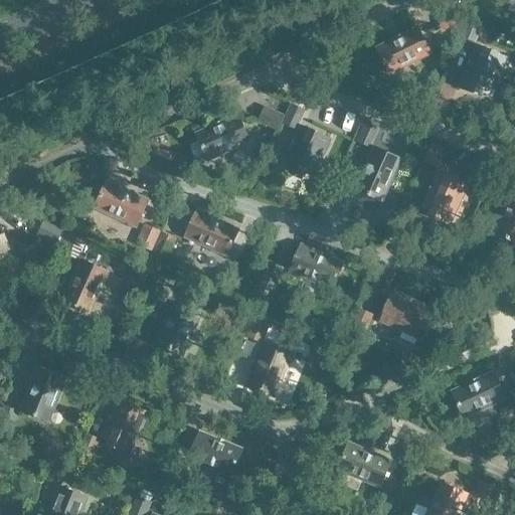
[(461,36),(466,23),(465,23),(465,21),(446,13),(440,28),(459,36),(460,35),(461,36)]
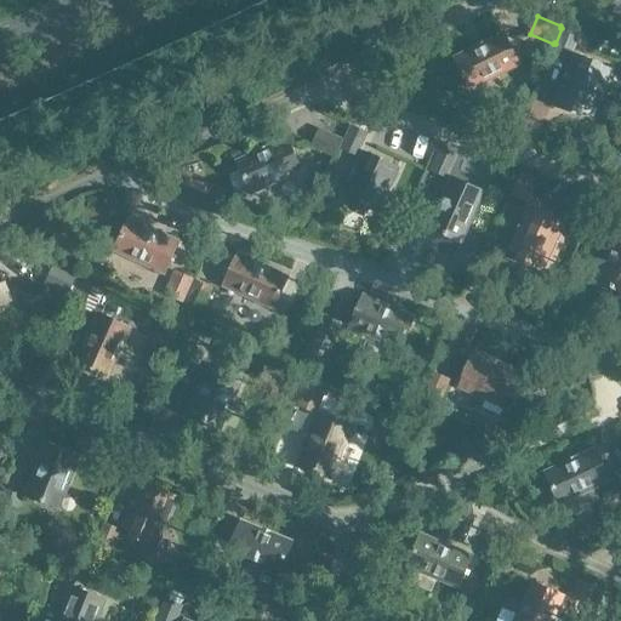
[(562,28),(556,44),(556,45),(574,52),(584,28),(565,21),(562,28)]
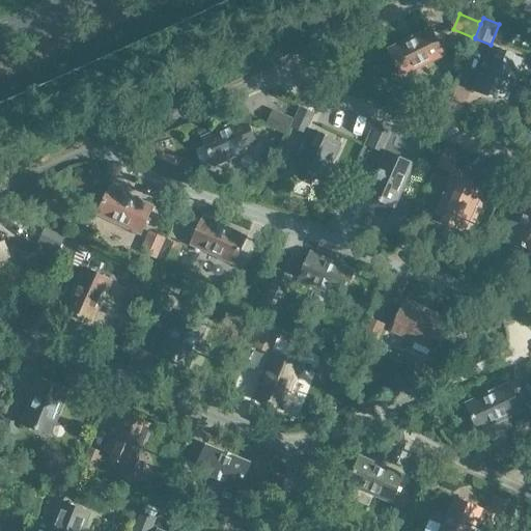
[(388,51),(401,77),(444,55),(430,29),(388,51)]
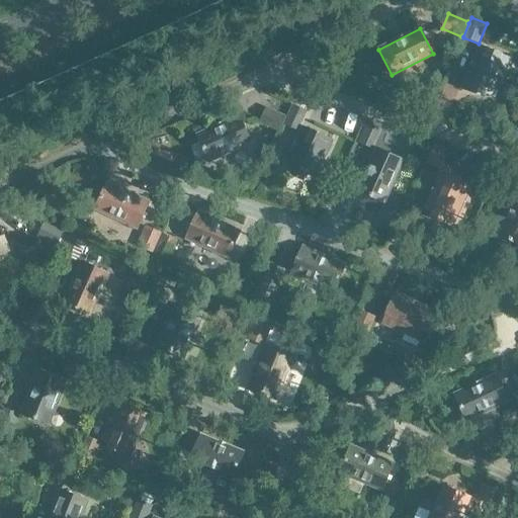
[(509,58),(481,47),(464,86),(471,88),(469,92),(485,98),(486,94),(493,97),(509,58)]
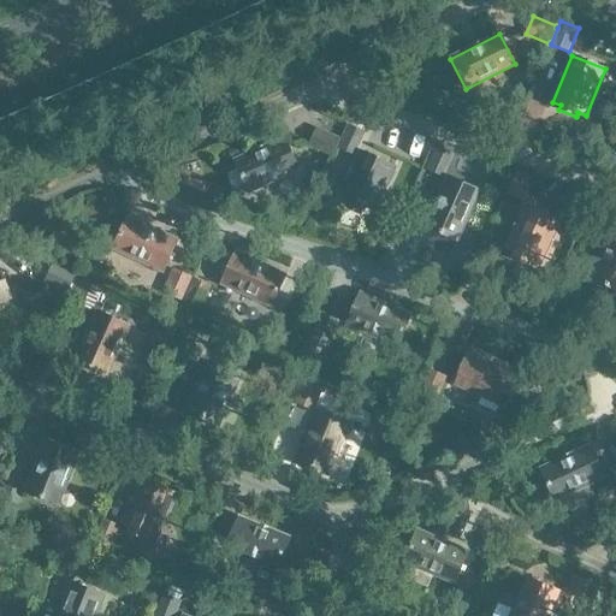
[(348,125),(338,149),(355,157),(366,134),(348,125)]
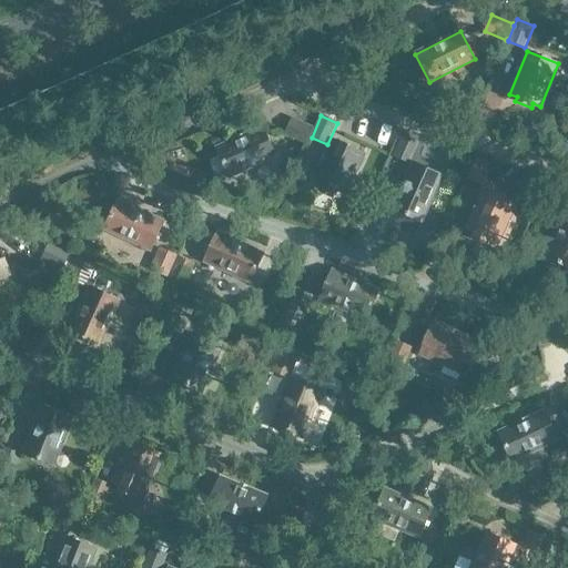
[(305,145),(313,128),(293,119),(285,137),(305,145)]
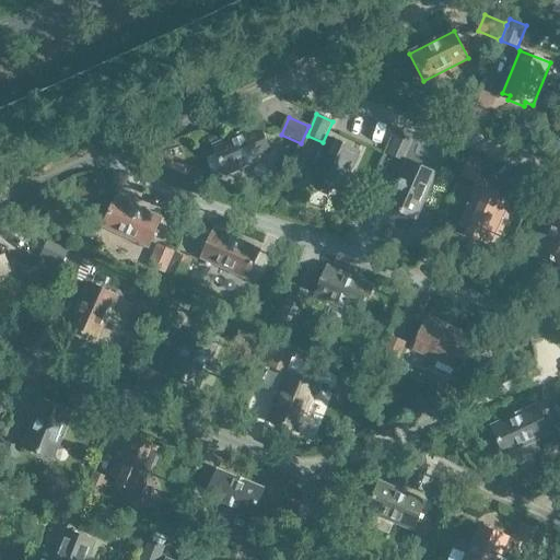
[(271,154),(259,126),(213,147),(226,175),(271,154)]
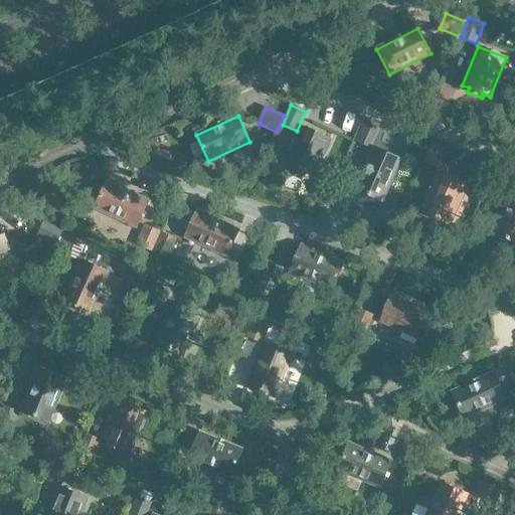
[(364,123),(356,142),(371,149),(379,129),(375,127),(377,123),(367,119),(365,123),(364,123)]
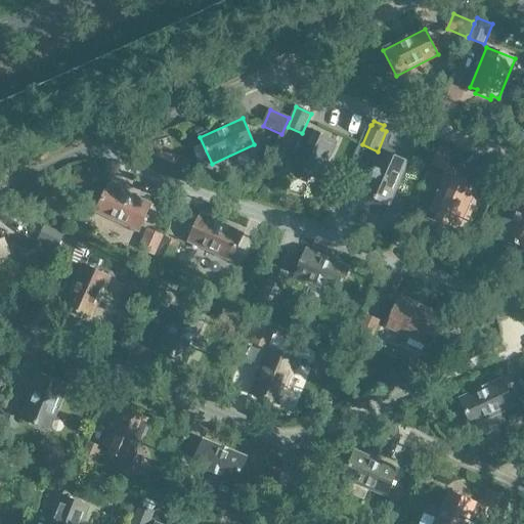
[(307,129),(290,168),(296,171),(294,174),(310,181),(312,178),(318,181),(336,141),(307,129)]
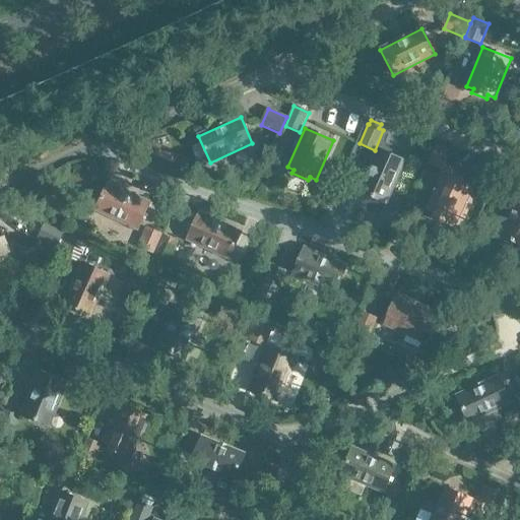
[(429,165),(442,171),(451,151),(437,144),(429,165)]
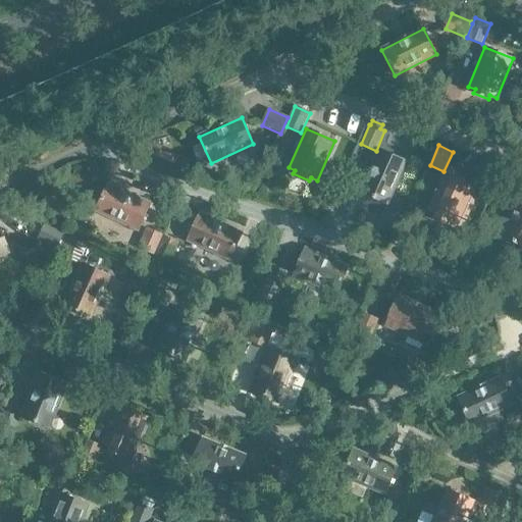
[(379,150),(361,193),(386,204),(406,162),(379,150)]
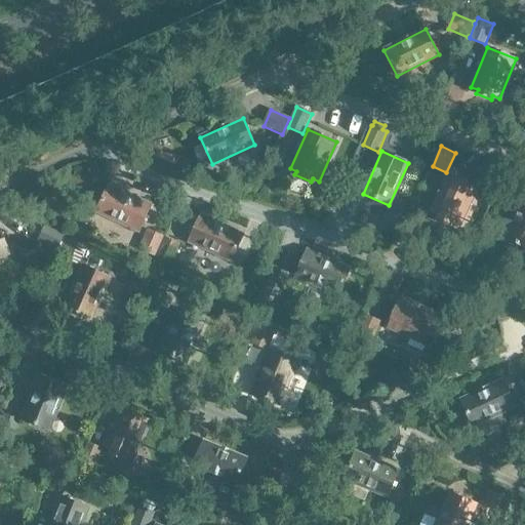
[(449,174),(431,214),(438,217),(436,220),(451,228),(452,224),(459,227),(477,188),(449,174)]
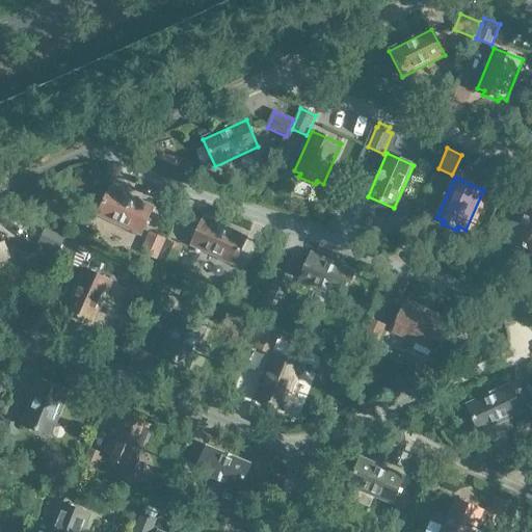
[(153,208),(110,189),(98,215),(141,235),(153,208)]
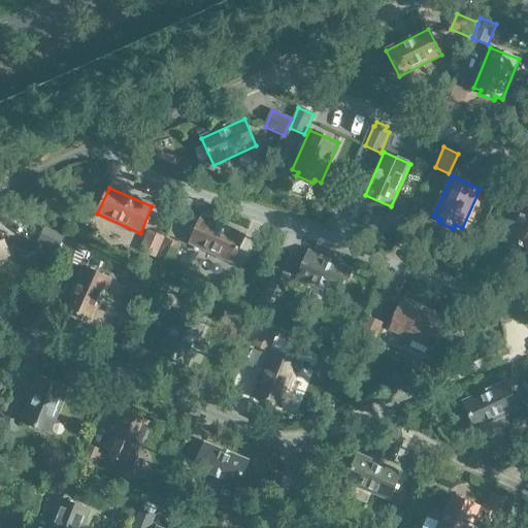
[(527,197),(526,197),(506,240),(527,249),(527,197)]
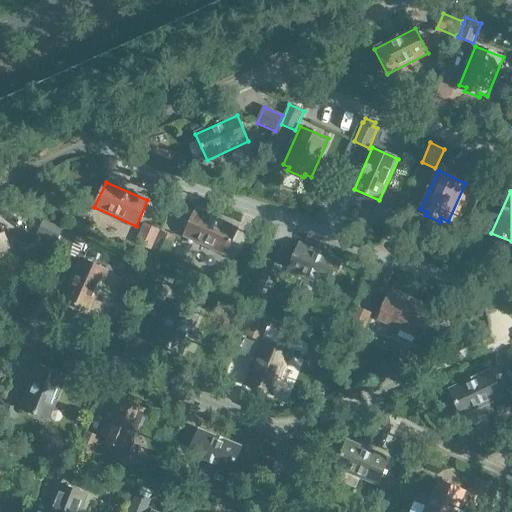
[(237,229),(195,211),(184,236),(226,255),(237,229)]
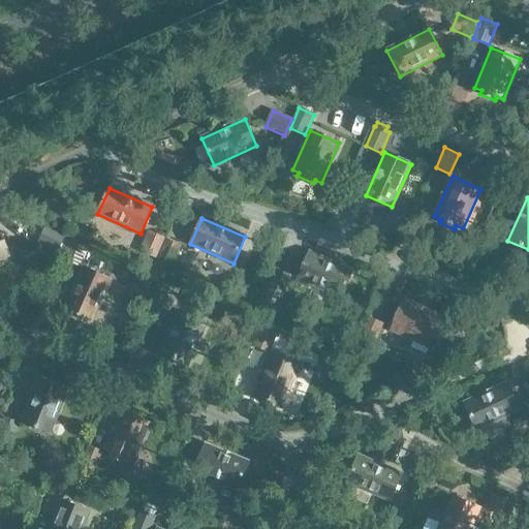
[(58,252),(65,236),(44,227),(38,244),(58,252)]
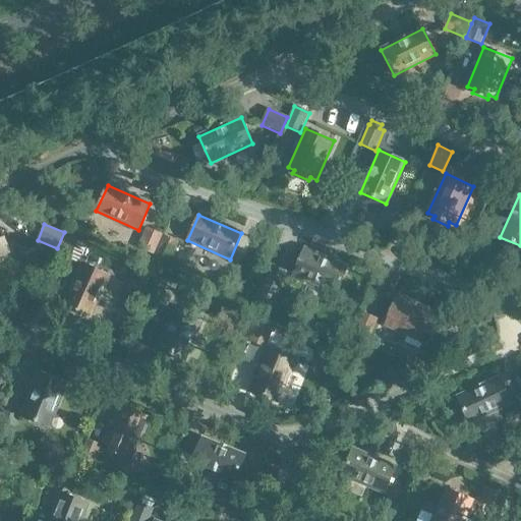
[(0,228),(0,254),(9,251),(0,228)]
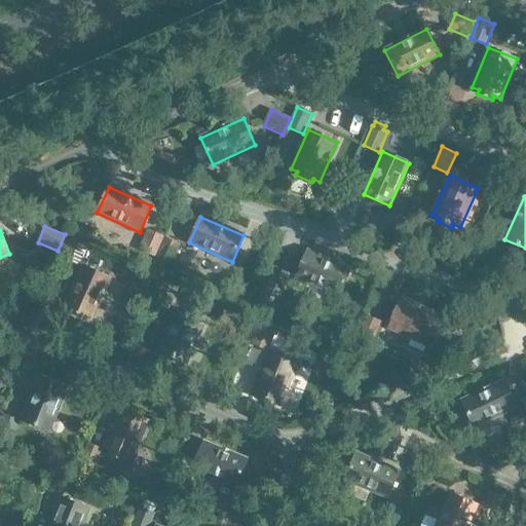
[(139,250),(155,257),(163,237),(148,230),(139,250)]
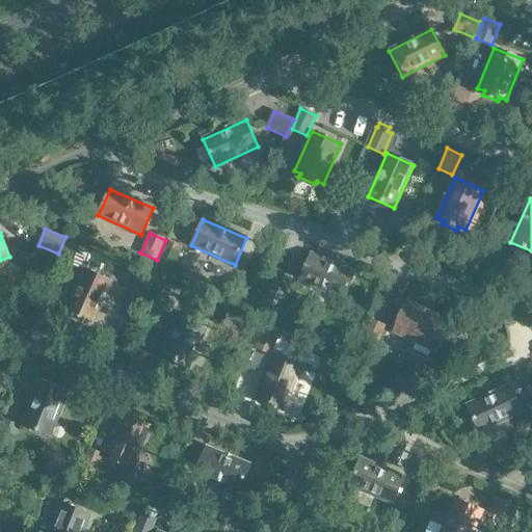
[(182,247),(166,240),(158,261),(152,274),(166,281),(173,268),(182,247)]
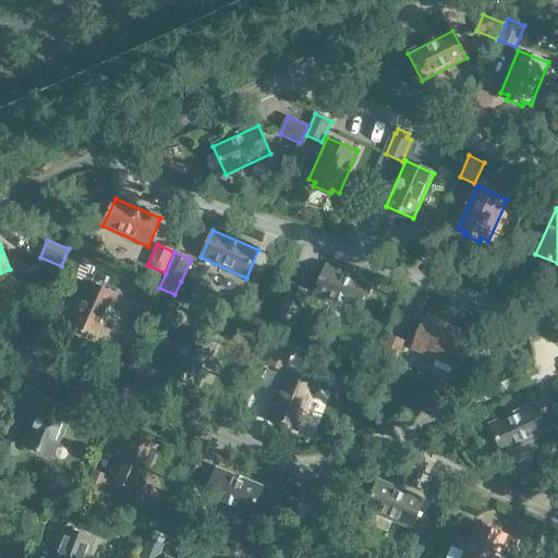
[(61,271),(67,274),(65,275),(83,282),(93,261),(75,253),(74,255),(70,253),(61,271)]
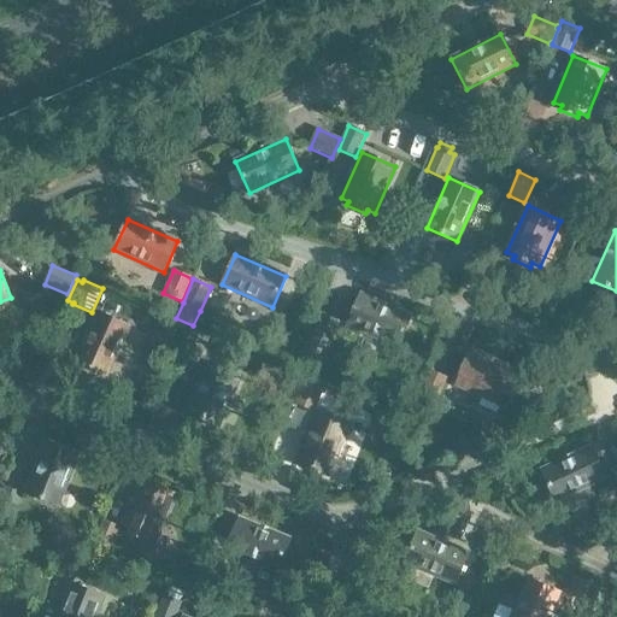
[(411,317),(360,295),(347,325),(398,347),(411,317)]
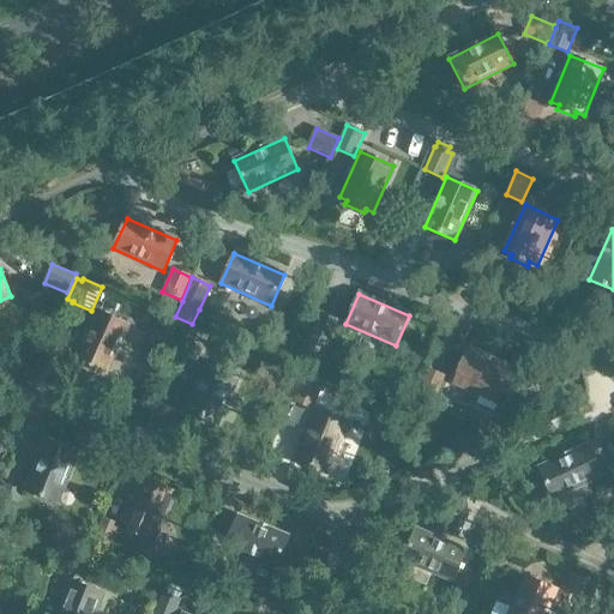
[(97,311),(76,361),(106,375),(128,325),(97,311)]
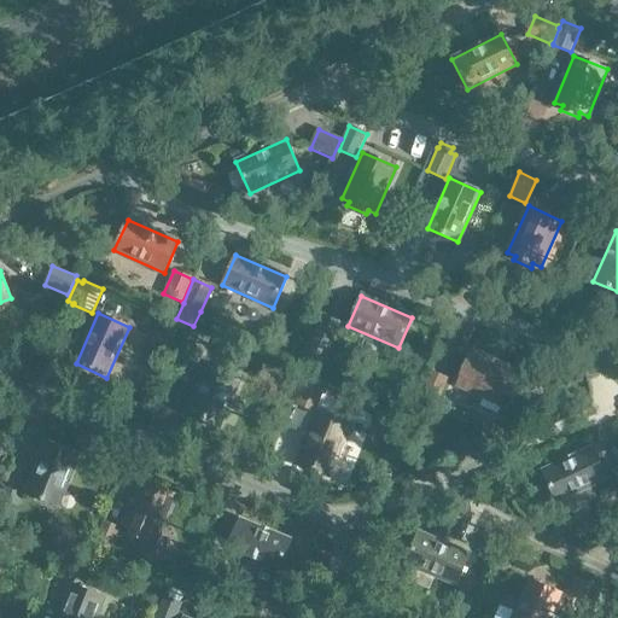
[(313,338),(331,347),(340,322),(322,314),(313,338)]
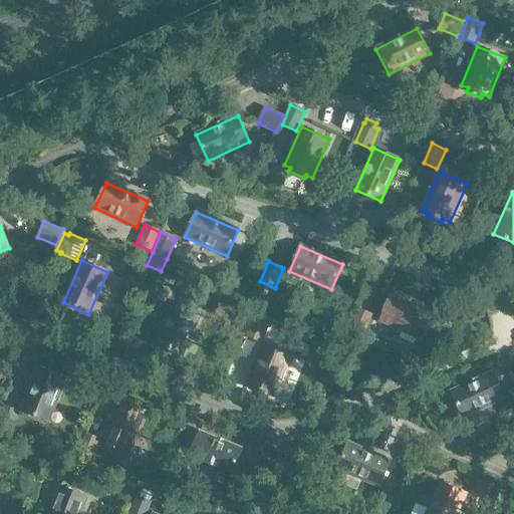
[(175,281),(160,274),(151,294),(166,300),(175,281)]
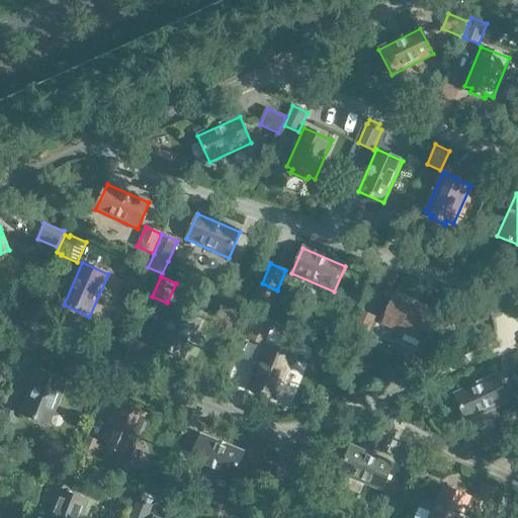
[(434,312),(395,294),(382,323),(421,340),(424,333),(428,335),(435,321),(431,319),(434,312)]
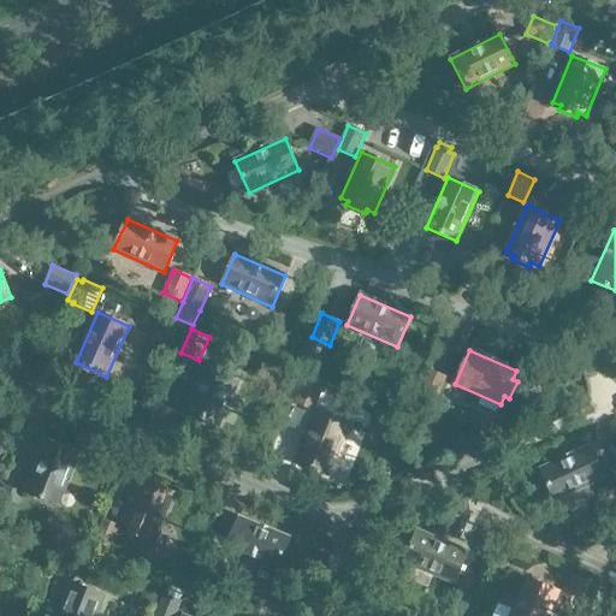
[(209,362),(187,413),(218,426),(241,375),(209,362)]
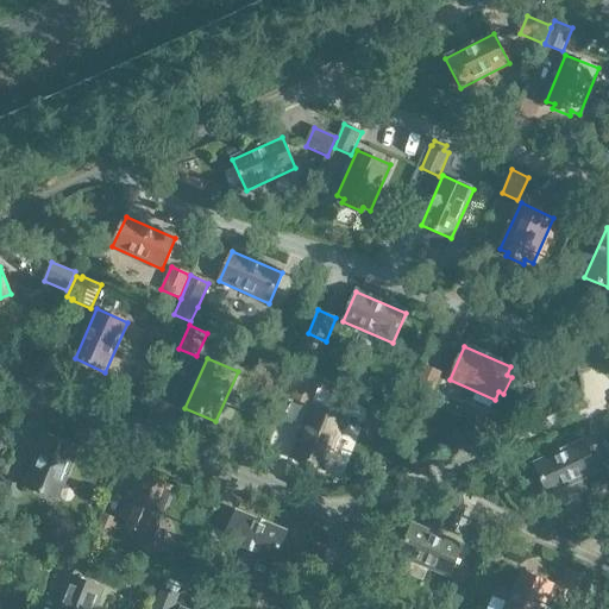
[(274,393),(284,369),(261,359),(251,381),(274,393)]
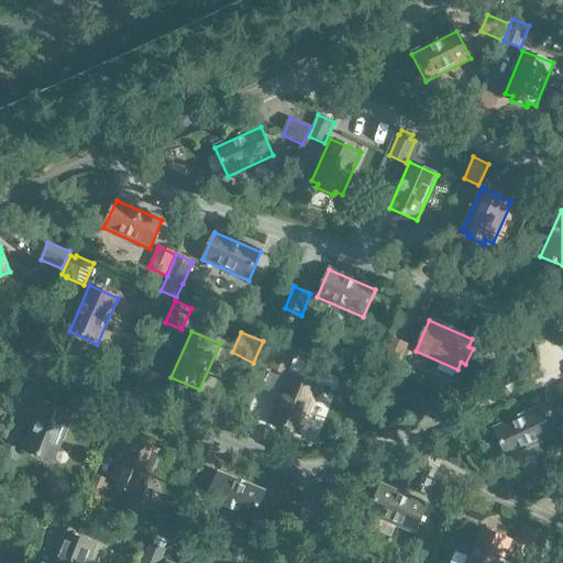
[(400,365),(408,345),(393,339),(384,359),(400,365)]
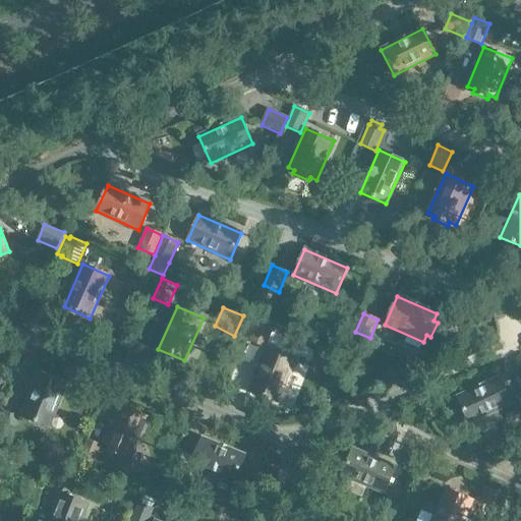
[(255,325),(248,340),(266,349),(274,333),(255,325)]
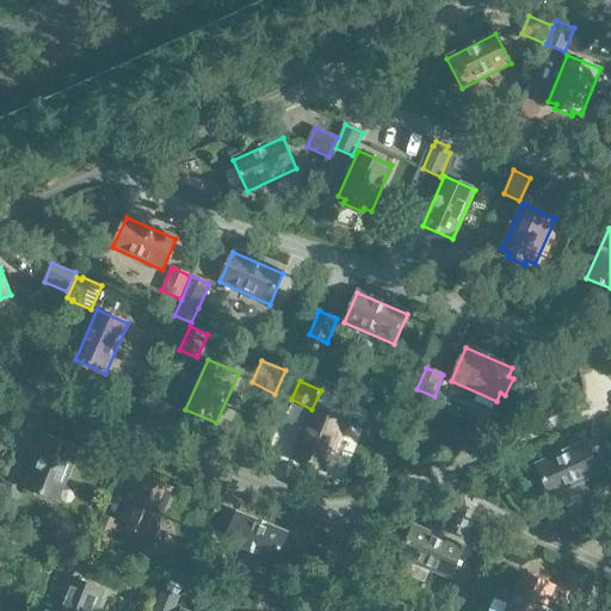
[(314,409),(294,460),(325,473),(345,421),(314,409)]
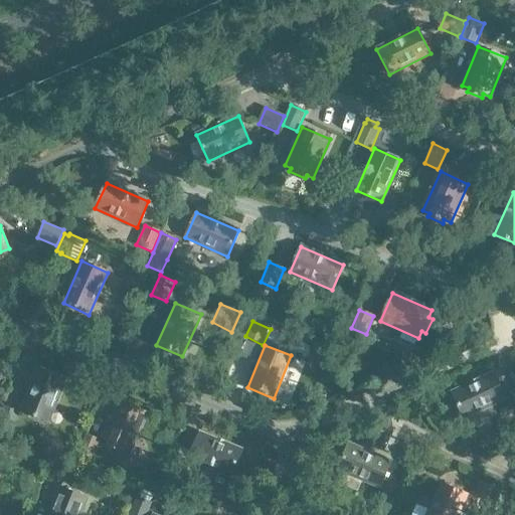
[(48,421),(65,379),(39,369),(22,411),(48,421)]
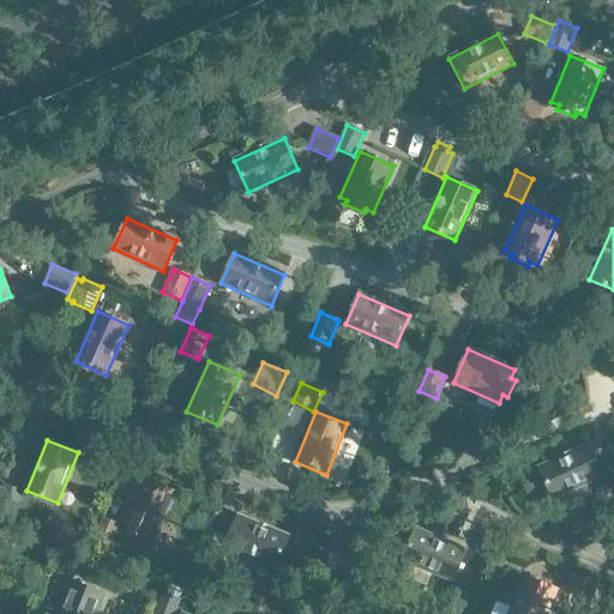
[(602,477),(588,447),(537,470),(552,500),(602,477)]
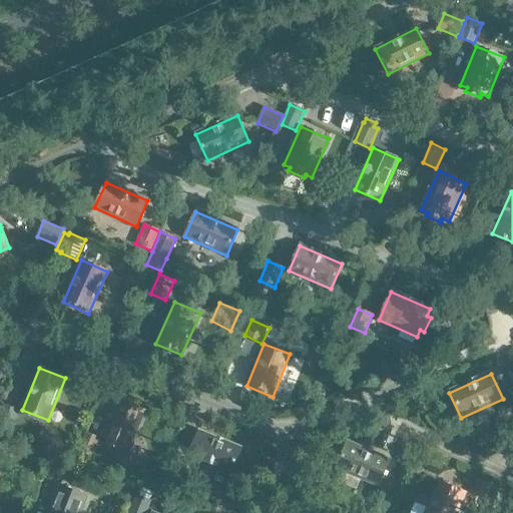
[(101,438),(108,440),(106,444),(121,450),(123,447),(129,449),(146,411),(118,399),(101,438)]
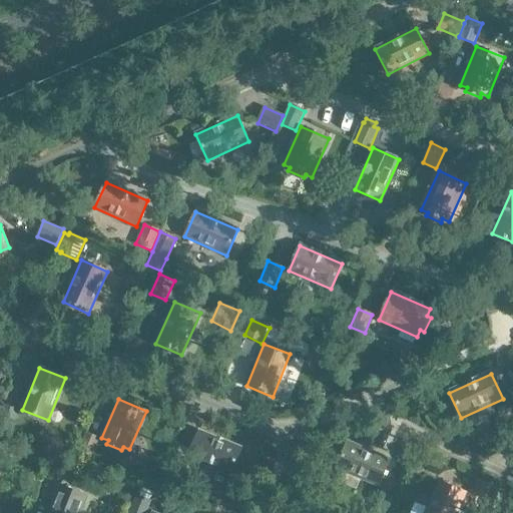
[(0,427),(12,431),(18,411),(3,405),(0,413),(0,427)]
